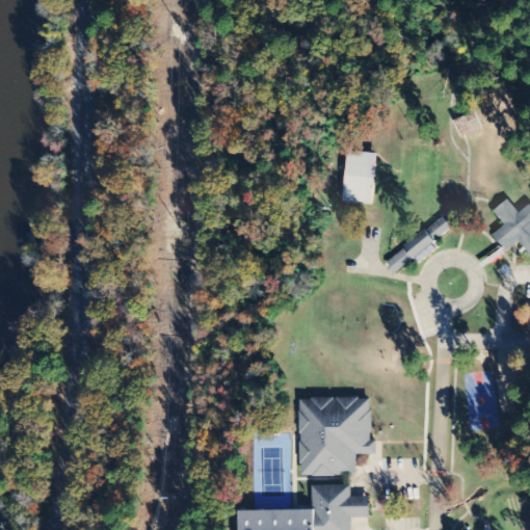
[(372,203),(375,152),(347,150),(344,201),(372,203)]
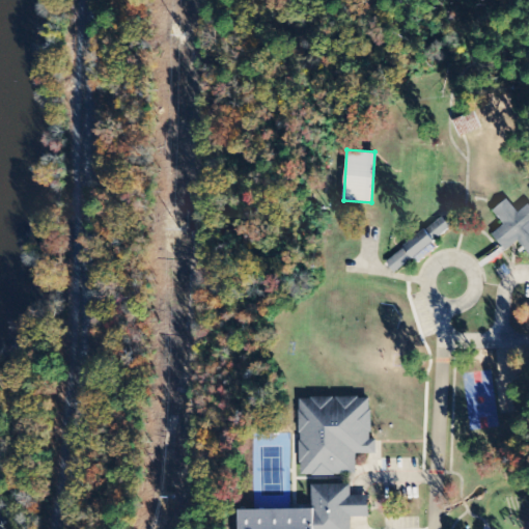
[(528,203),(527,202),(518,211),(505,197),(492,210),(503,223),(491,233),(505,250),(517,240),(528,253),(528,203)]
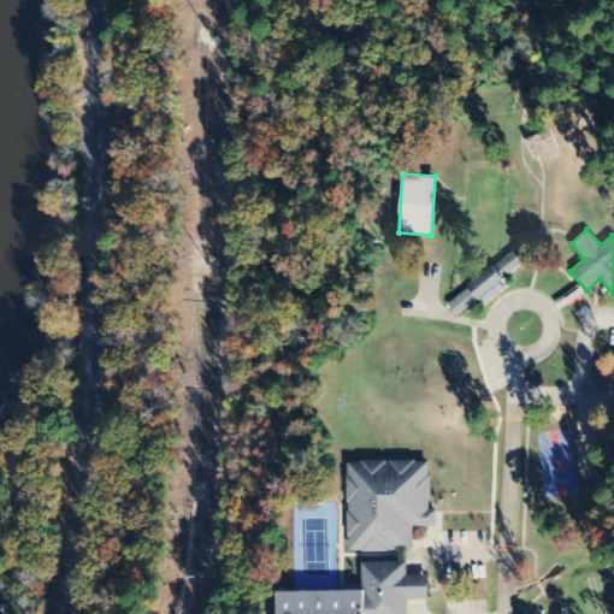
[(455,314),(530,260),(520,246),(446,300),(455,314)]
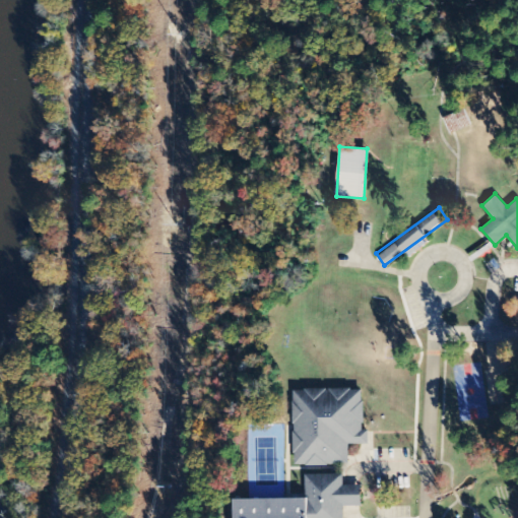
[(347,444),(368,443),(368,429),(363,429),(362,388),(292,389),(293,464),(348,463),(347,444)]
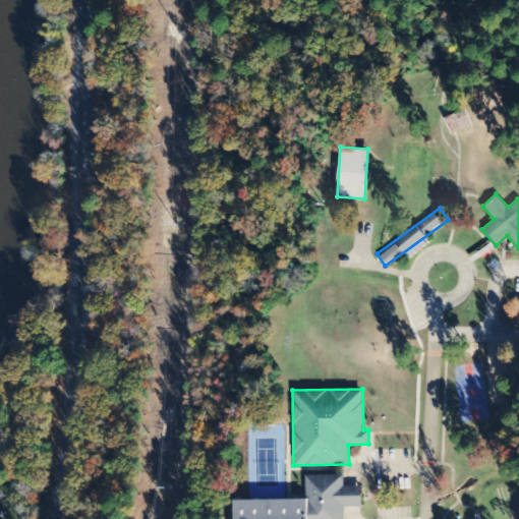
[(231,500),(231,518),(343,518),(343,506),(361,506),(361,485),(343,485),(343,474),(305,474),(305,499),(231,500)]
